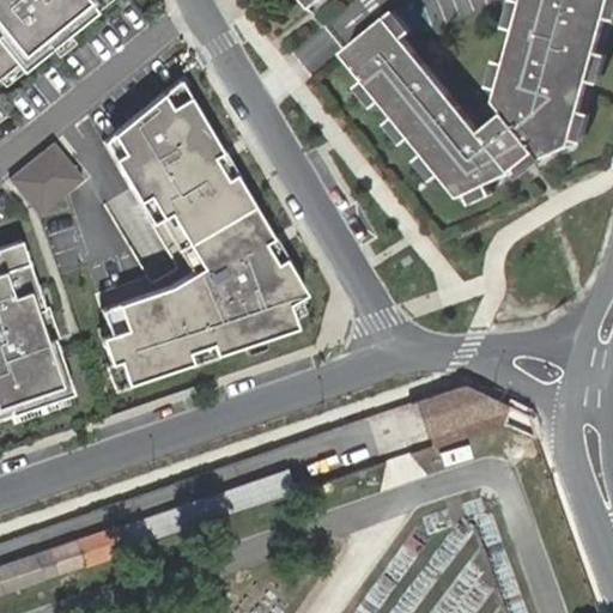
[(0,0),(0,76),(14,64),(22,72),(95,13),(87,2),(90,0),(0,0)]
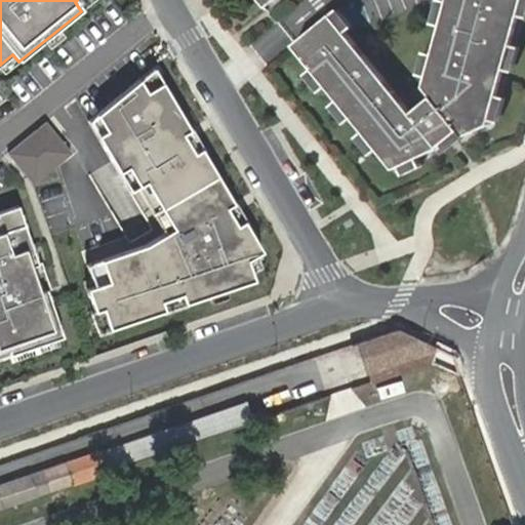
[(278,0),(252,0),(264,12),(278,0)]
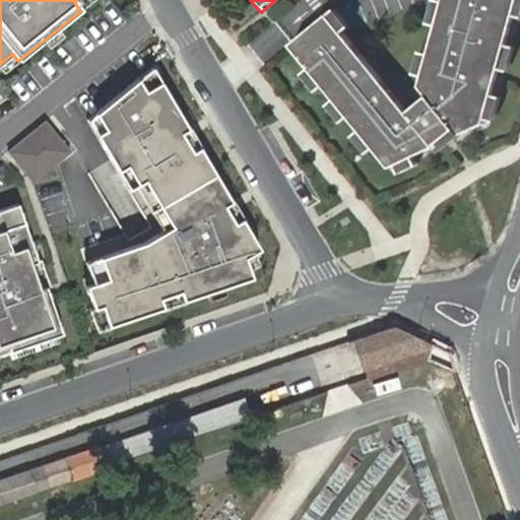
[(518,0),(446,0),(420,89),(429,99),(409,116),(328,18),(291,50),(391,171),(436,149),(456,133),(460,137),(483,126),(518,0)]
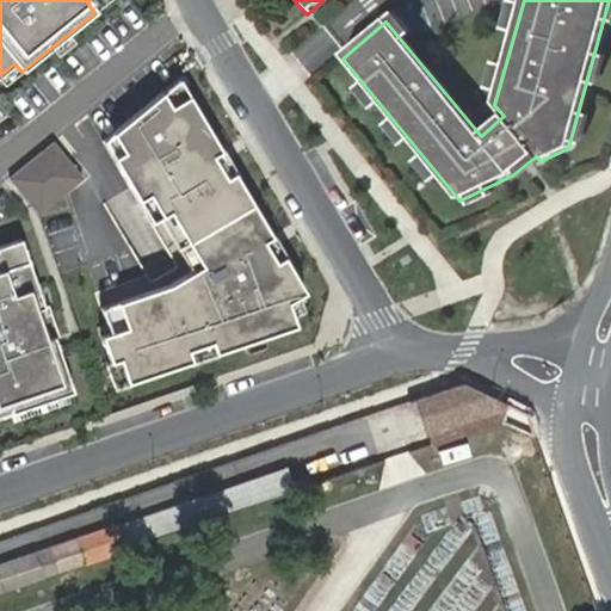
[(181,75),(102,139),(154,223),(167,220),(197,270),(173,284),(103,308),(115,333),(103,338),(122,390),(301,328),(294,303),(314,295),(181,75)]
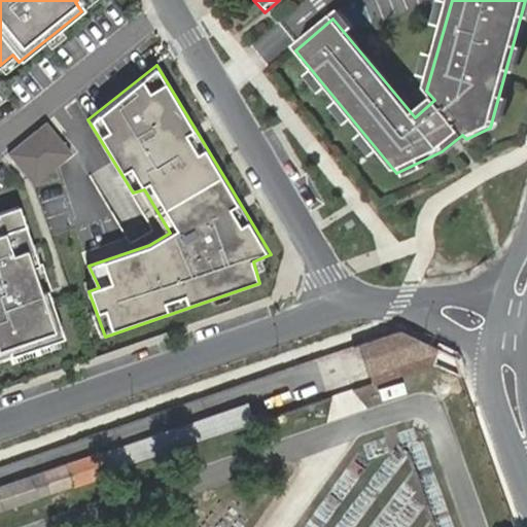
[(31,183),(69,152),(44,123),(6,152),(31,183)]
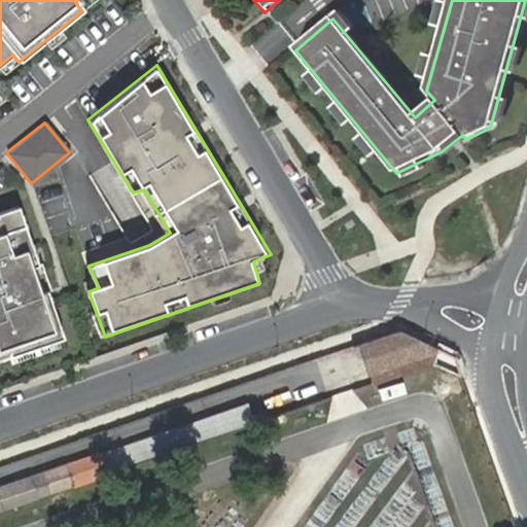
[(15,205),(0,210),(0,345),(3,344),(6,354),(60,337),(15,205)]
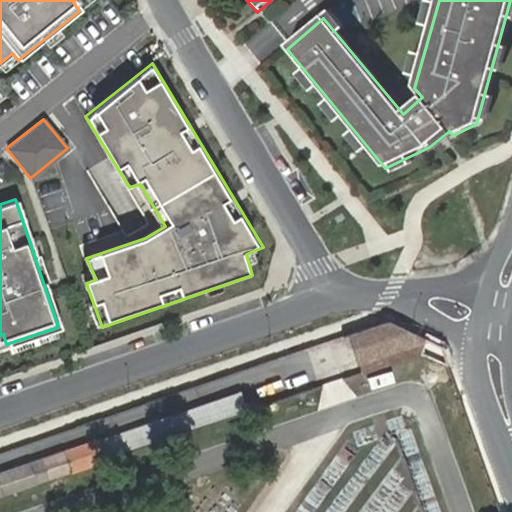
[(345,338),(356,364),(421,339),(389,323),(345,338)]
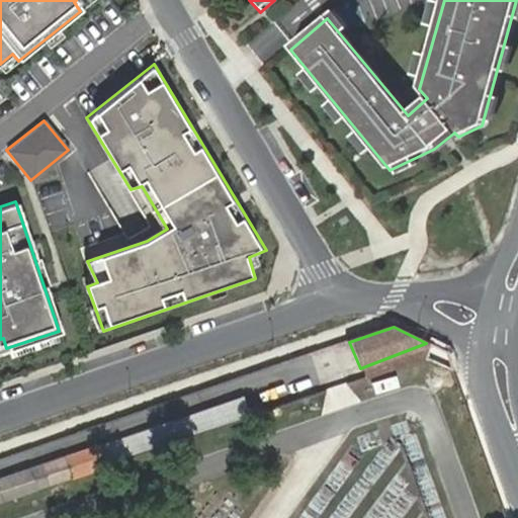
[(425,362),(452,372),(445,354),(426,343),(360,368),(365,381),(425,362)]
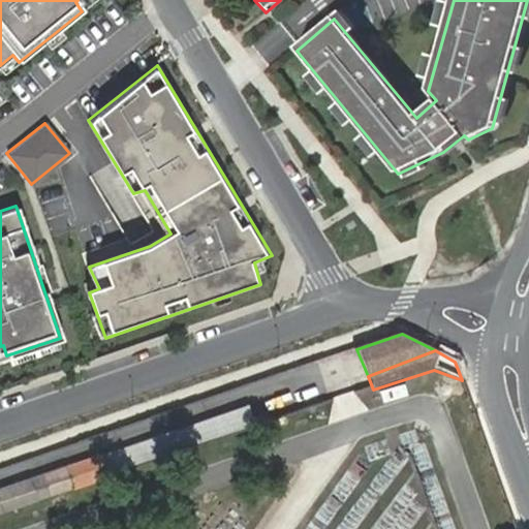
[(249,403),(0,486),(0,512),(257,428),(249,403)]
